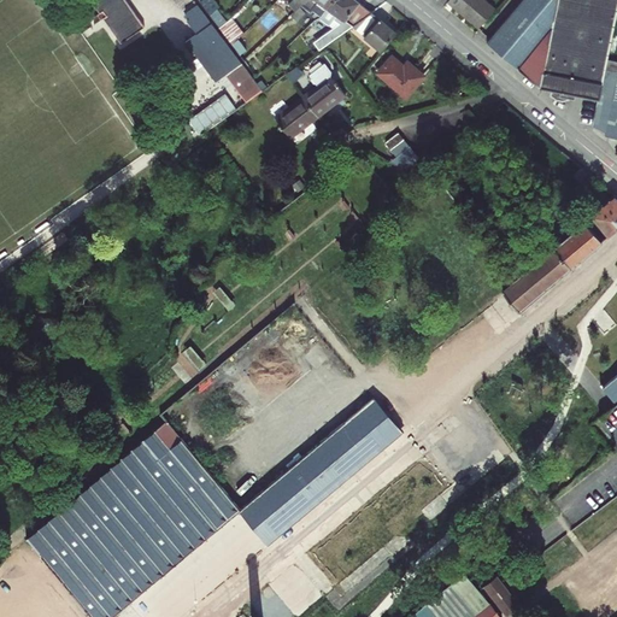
[(146,28),(127,0),(93,0),(93,1),(123,45),(146,28)]
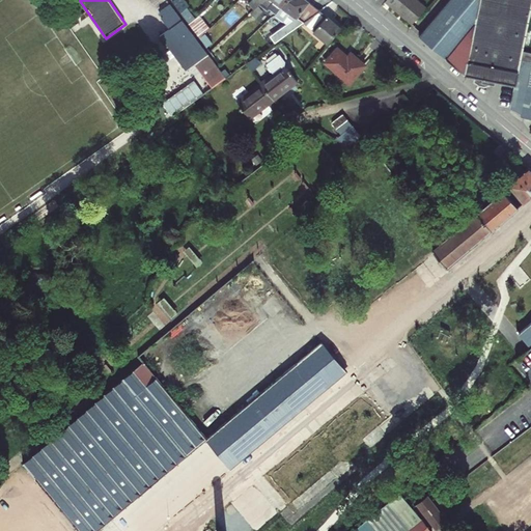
[(190,6),(185,0),(174,0),(173,1),(190,24),(195,20),(196,19),(189,8),(190,6)]
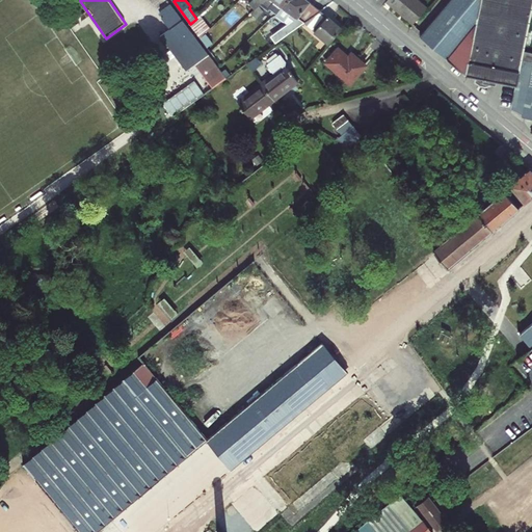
[(266,0),(253,0),(249,3),(256,10),(262,4),(266,0)]
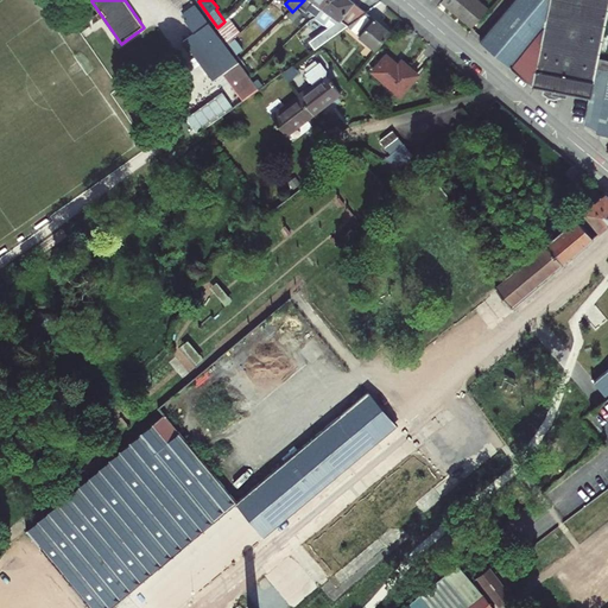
[(320,17),(331,0),(304,0),(299,5),(308,11),(309,11),(320,17)]
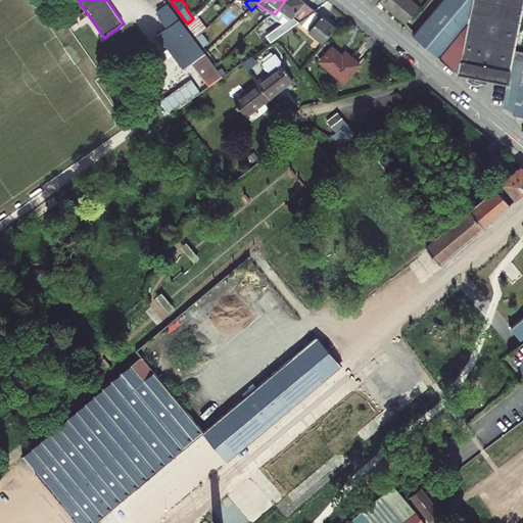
[(293,17),(284,25),(262,40),(267,46),(299,22),(317,11),(301,0),(285,0),(275,14),(273,16),(283,24),(289,14),(293,17)]
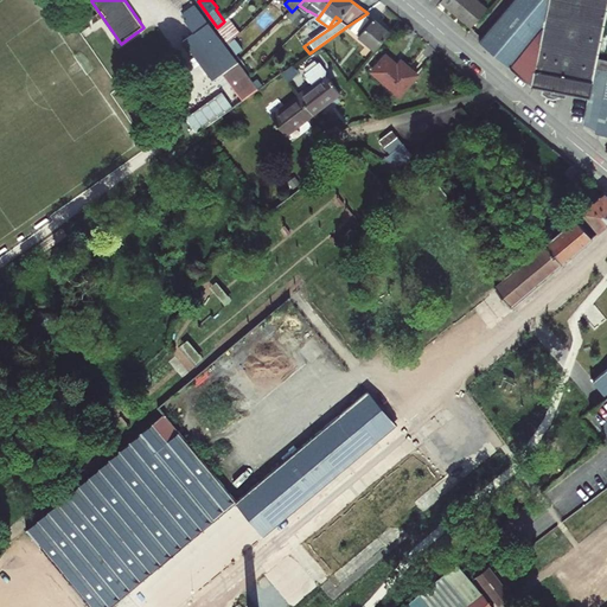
[(472,29),(489,11),(475,0),(443,0),(441,2),(472,29)]
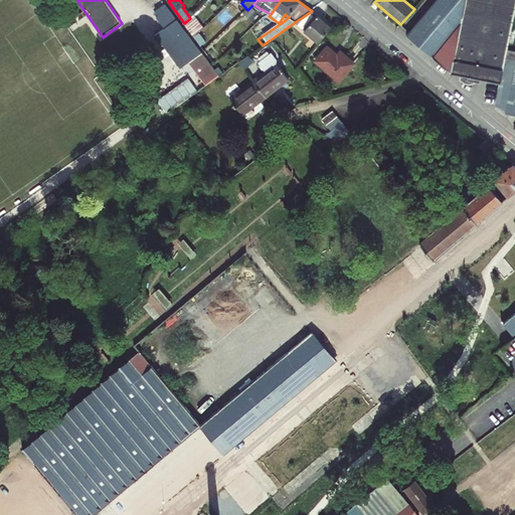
[(514,0),(438,0),(408,35),(455,73),(463,75),(462,80),(465,82),(471,84),(477,82),(478,77),(500,82),(508,50),(514,15),(514,0)]
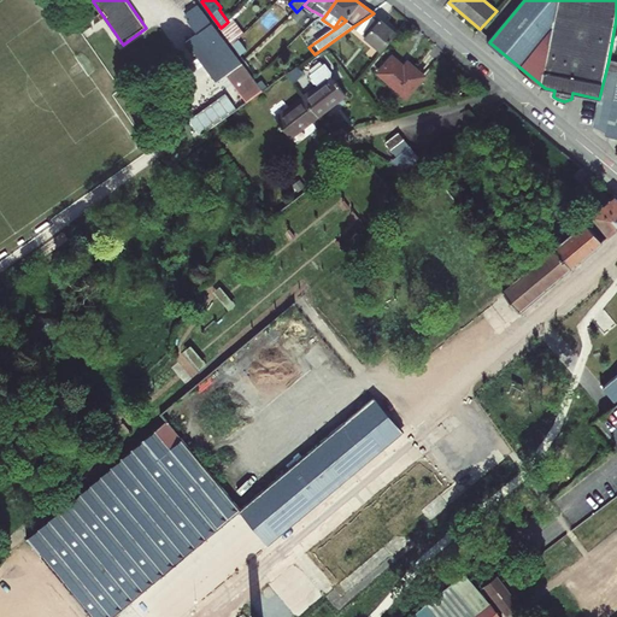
[(217,81),(242,64),(198,5),(186,13),(191,18),(188,21),(198,33),(187,40),(217,81)]
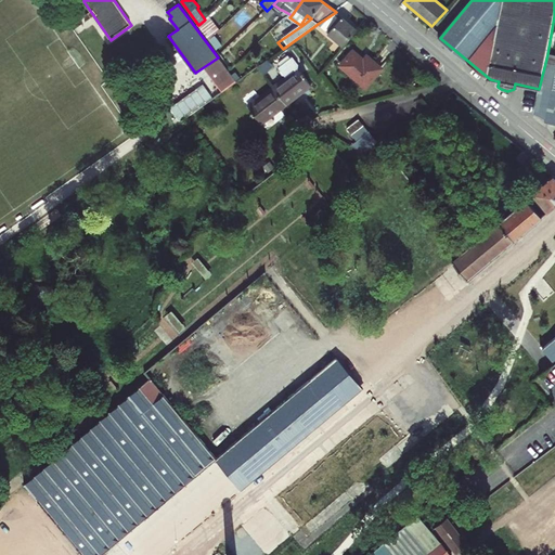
[(336,12),(318,24),(344,46),(358,30),(336,12)]
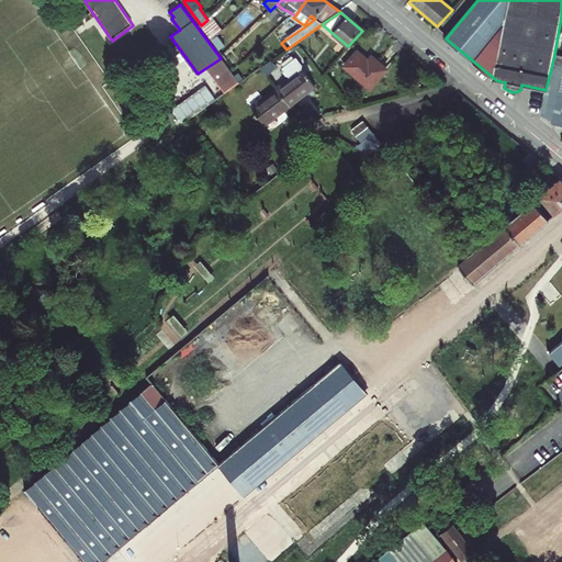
[(304,25),(305,26),(315,19),(311,15),(304,25)]
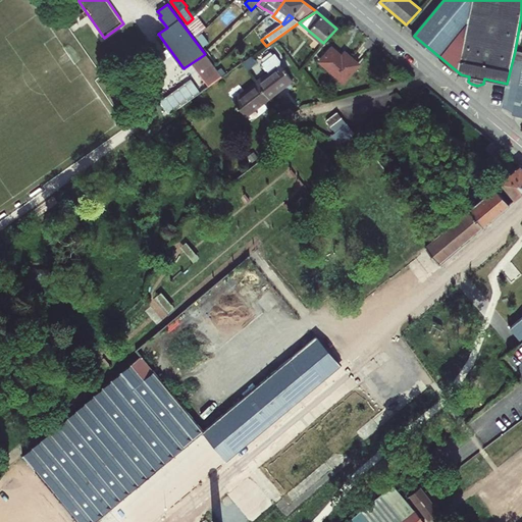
[(202,33),(192,19),(187,23),(197,38),(202,33)]
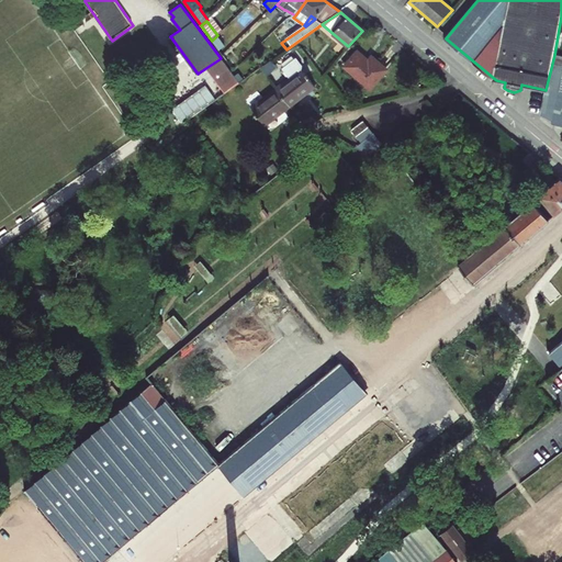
[(346,67),(371,88),(386,69),(372,57),(369,62),(358,53),(346,67)]
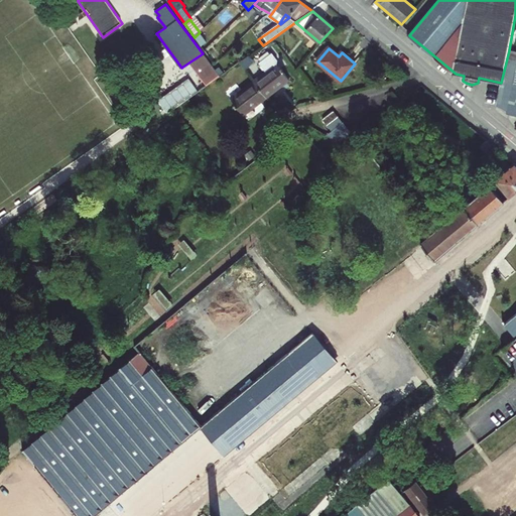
[(515,51),(509,50),(501,83),(497,104),(508,111),(508,114),(515,115),(515,51)]
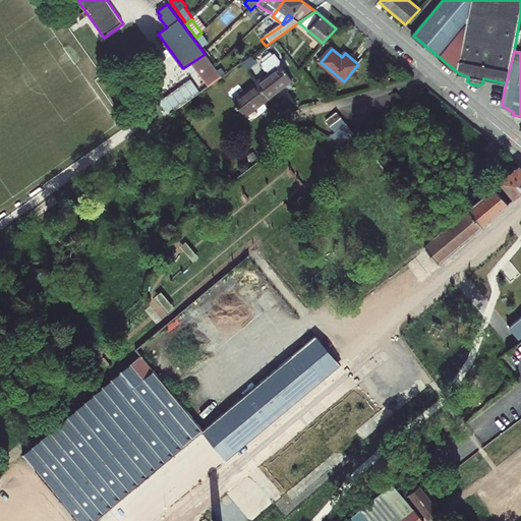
[(270,72),(257,82),(270,99),(293,81),(286,72),(287,71),(285,68),(284,69),(280,64),(281,60),(275,53),(263,63),(270,72)]
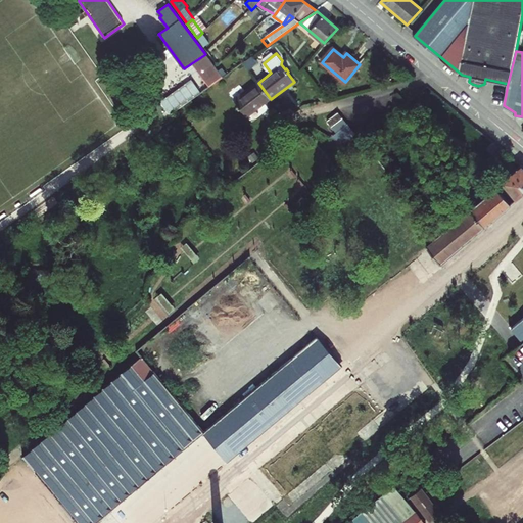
[(258,63),(252,56),(243,63),(249,72),(258,63)]
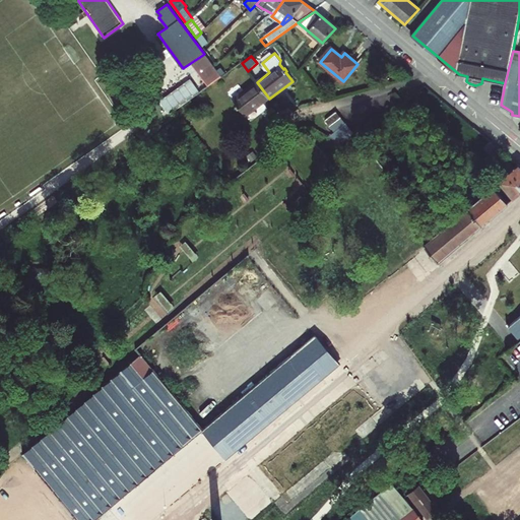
[(149,130),(174,112),(206,88),(221,77),(212,64),(203,71),(204,73),(190,84),(193,87),(174,102),(172,100),(142,121),(149,130)]
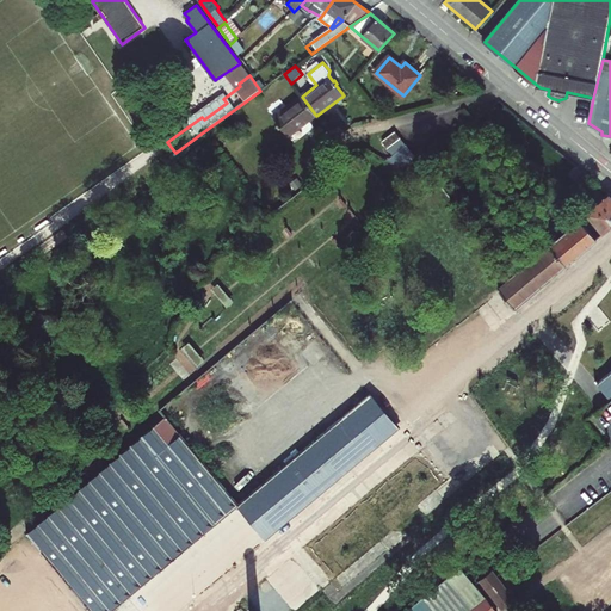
[(290,137),(316,116),(302,97),(275,117),(279,123),(279,124),(281,128),(283,128),(290,137)]
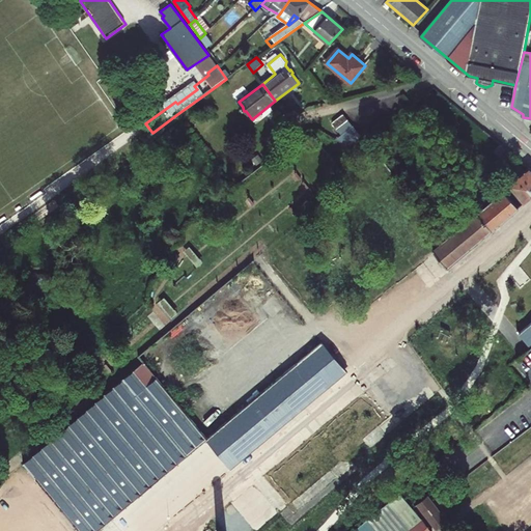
[(332,123),(337,129),(348,120),(344,114),(342,115),(332,123)]
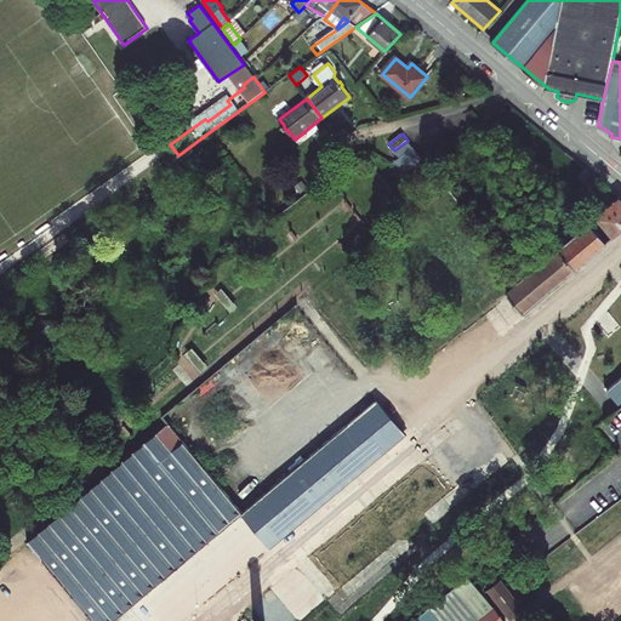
[(394,151),(399,158),(412,147),(408,141),(394,151)]
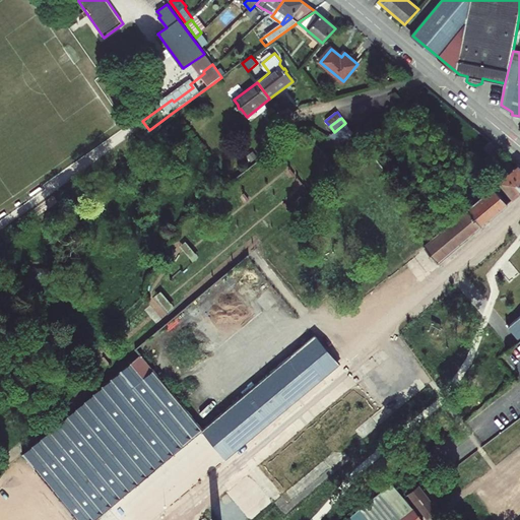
[(345,123),(334,132),(329,136),(342,143),(354,134),(345,123)]
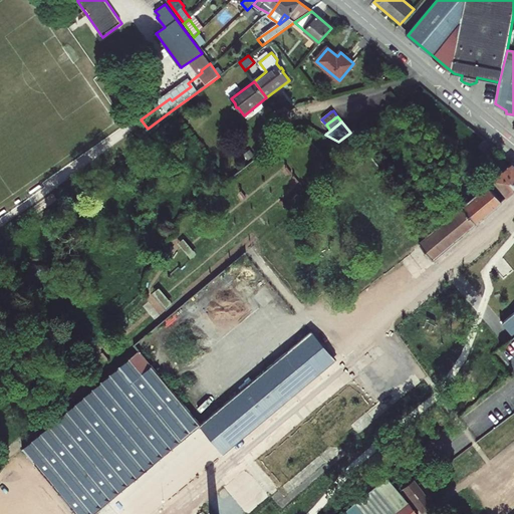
[(494,180),(462,207),(476,223),(513,191),(513,163),(493,179),(494,180)]
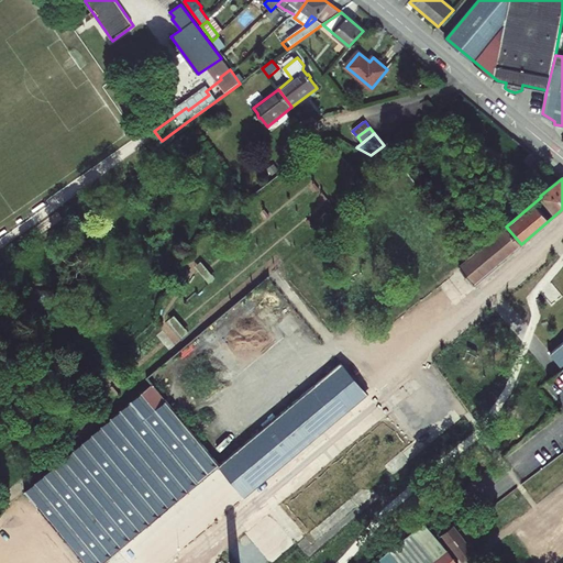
[(521,244),(506,227),(459,266),(474,285),(521,244)]
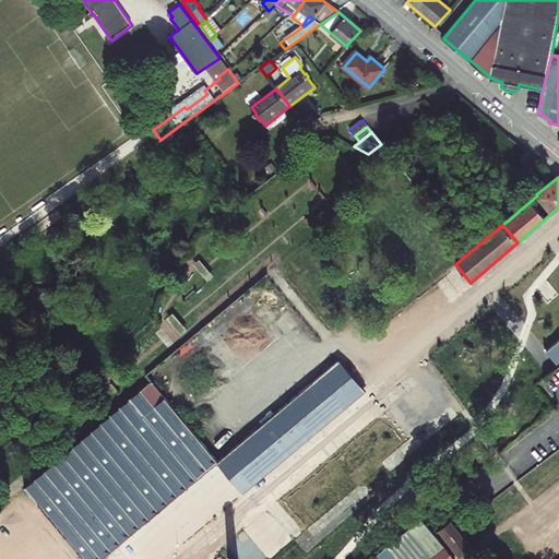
[(558,341),(547,351),(558,365),(558,341)]
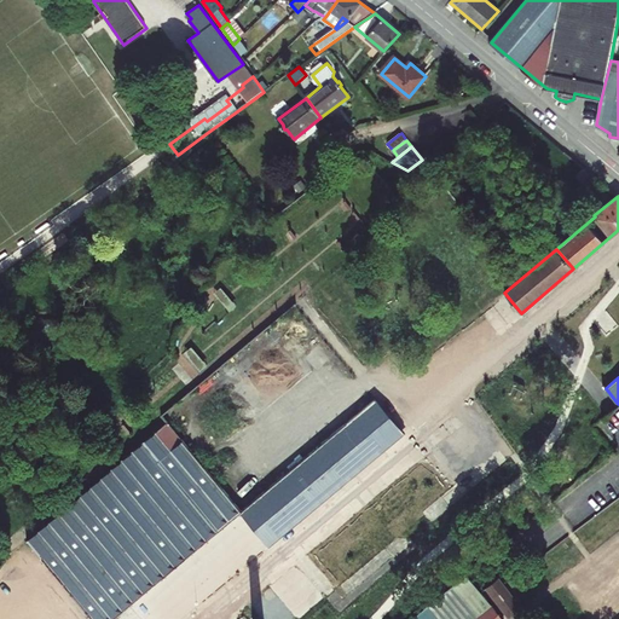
[(375,400),(242,512),(270,545),(403,434),(375,400)]
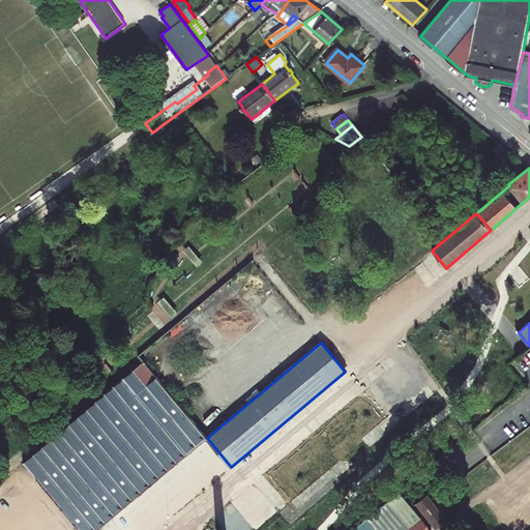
[(78,529),(98,529),(207,438),(143,362),(23,464),(78,529)]
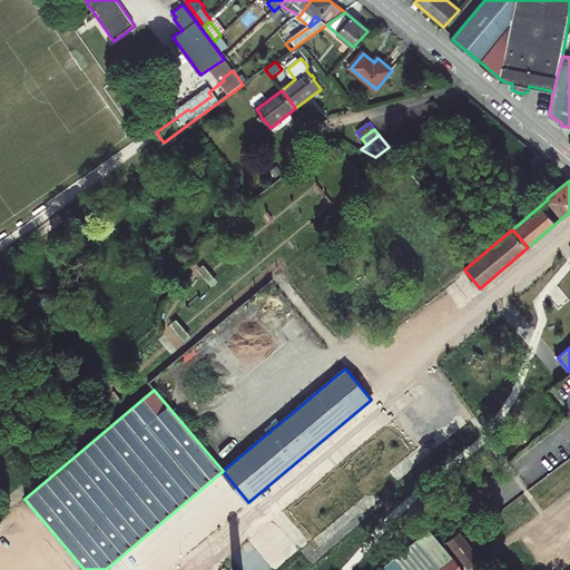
[(367,442),(282,504),(314,550),(363,514),(353,502),(391,474),(367,442)]
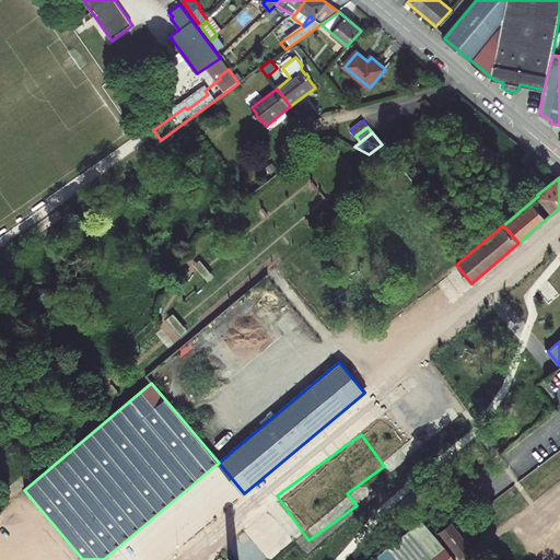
[(433,517),(447,505),(455,499),(452,496),(431,514),(433,517)]
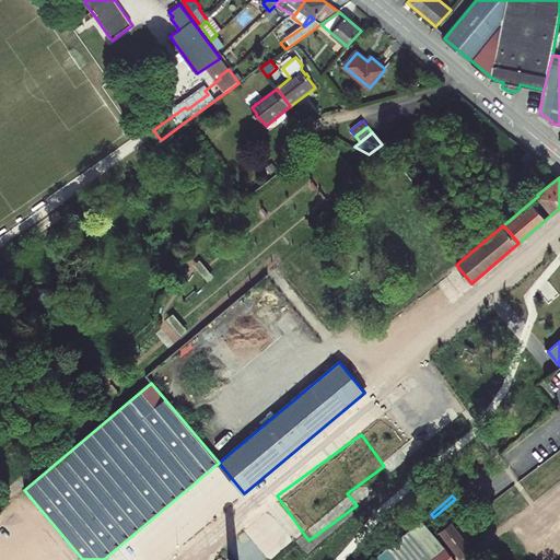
[(455,499),(447,505),(456,515),(458,513),(461,516),(459,517),(471,533),(468,536),(476,546),(487,537),(474,521),(471,523),(469,518),(470,517),(455,499)]
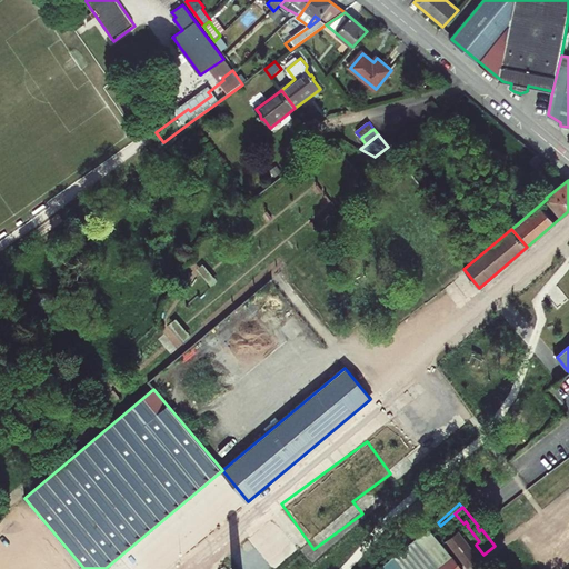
[(462,568),(430,527),(382,567),(383,568),(462,568)]
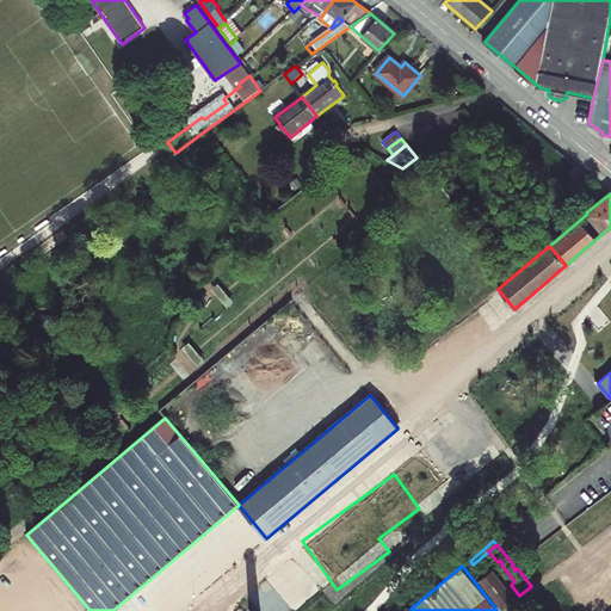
[(504,609),(516,599),(493,572),(482,580),(504,609)]
